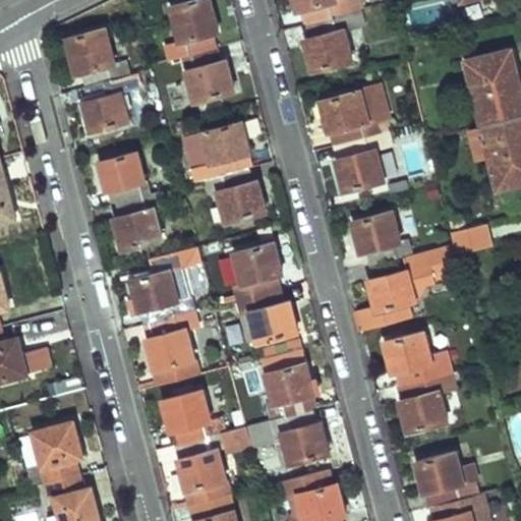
[(215,14),(211,0),(191,0),(170,5),(180,40),(166,44),(170,59),(179,56),(190,54),(218,47),(214,32),(210,16),(215,14)]
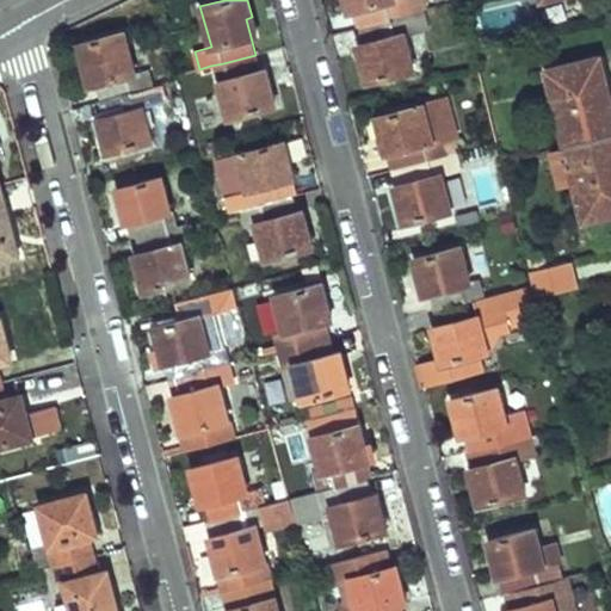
[(350,0),(352,11),(357,26),(423,10),(420,0),(350,0)]
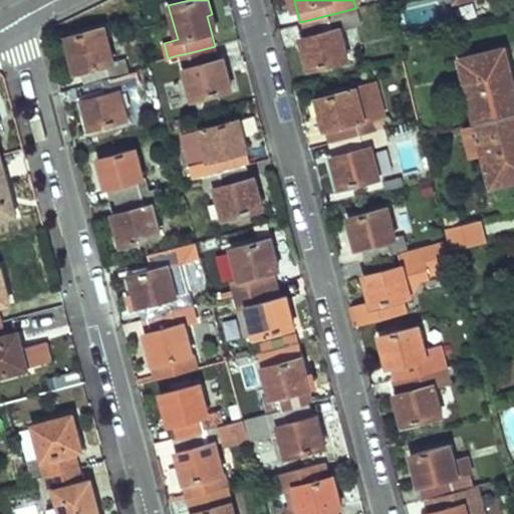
[(355,8),(300,22),(304,38),(307,50),(302,51),(306,69),(346,59),(338,29),(359,23),(355,8)]
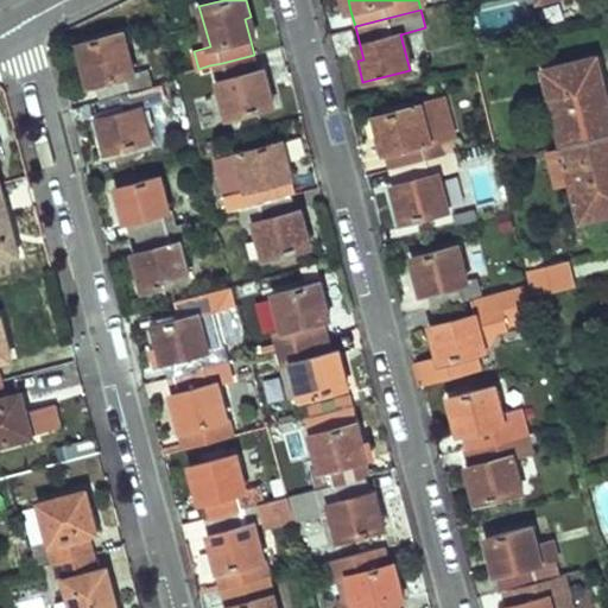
[(255,36),(251,17),(245,19),(249,37),(255,36)]
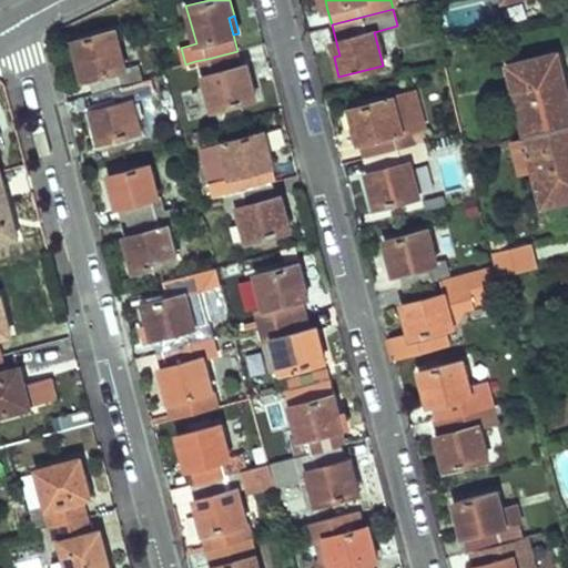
[(128,67),(118,29),(75,40),(80,61),(85,59),(90,78),(94,93),(143,81),(140,63),(128,67)]
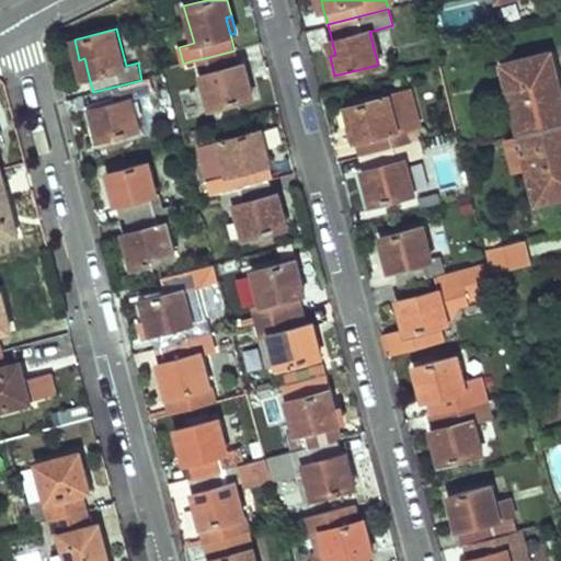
[(332,42),(327,43),(330,56),(335,55),(332,42)]
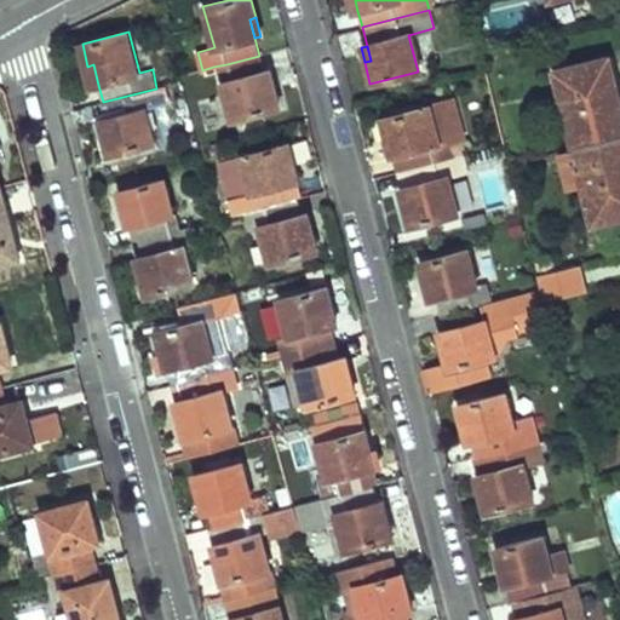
[(263,73),(259,56),(227,64),(231,81),(223,84),(233,119),(279,108),(273,86),(268,89),(263,73)]
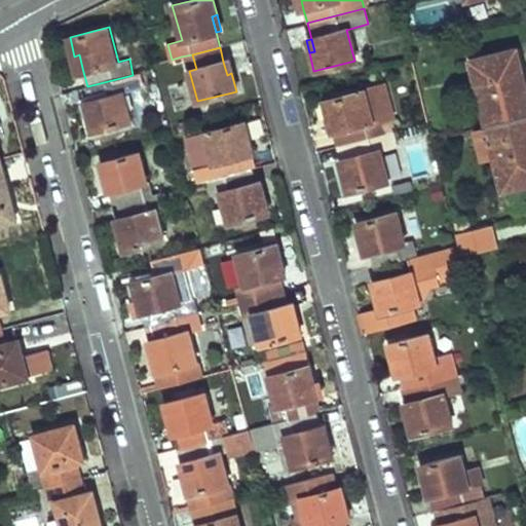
[(525,79),(525,65),(522,47),(472,59),(487,123),(525,113),(525,89),(524,80),(525,79)]
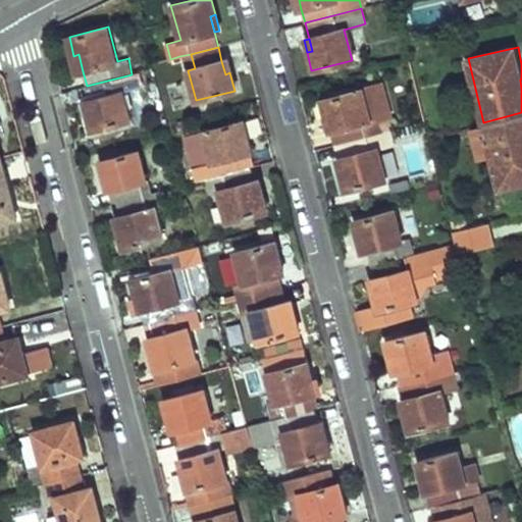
[(79,54),(73,56),(77,72),(83,71),(79,54)]
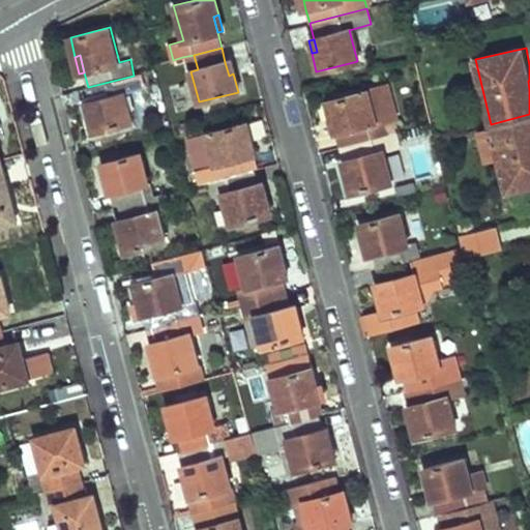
[(194,55),(182,57),(186,72),(190,71),(198,69),(194,55)]
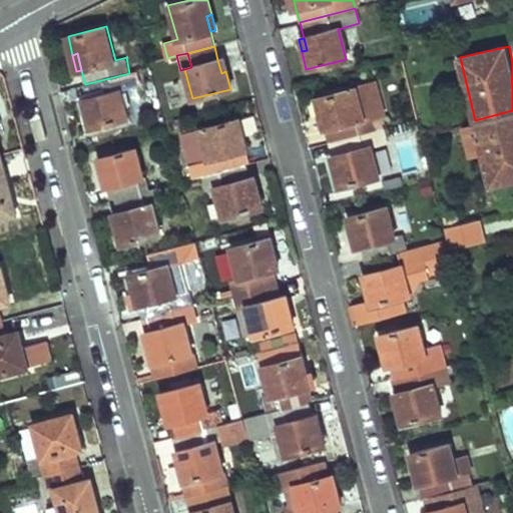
[(222,59),(217,60),(221,73),(225,71),(222,59)]
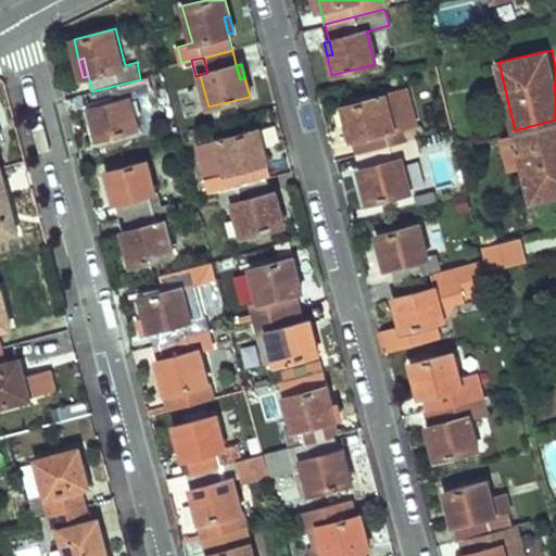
[(140,79),(92,91),(97,106),(100,118),(95,119),(99,140),(141,128),(139,121),(149,117),(143,95),(152,93),(148,77),(140,79)]
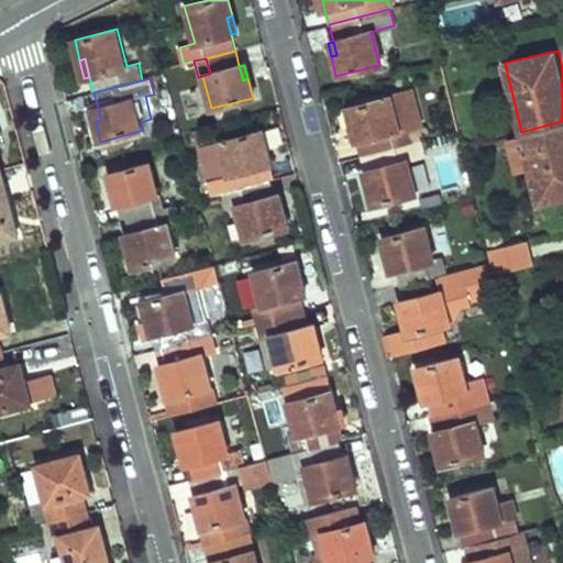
[(418,125),(410,92),(348,108),(352,127),(357,125),(361,140),(364,154),(411,142),(408,128),(418,125)]
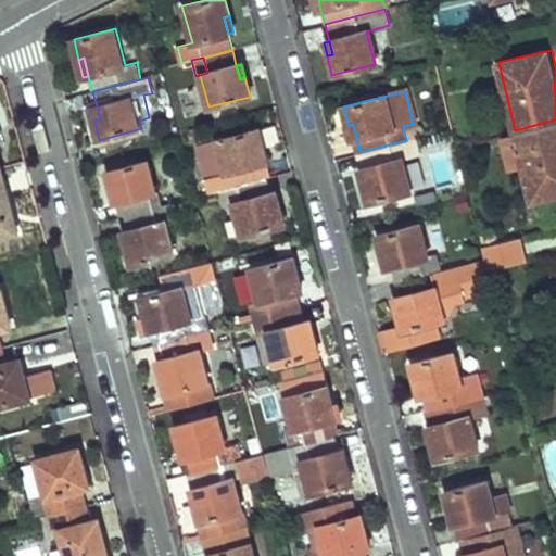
[(100,118),(97,106),(90,108),(95,119),(100,118)]
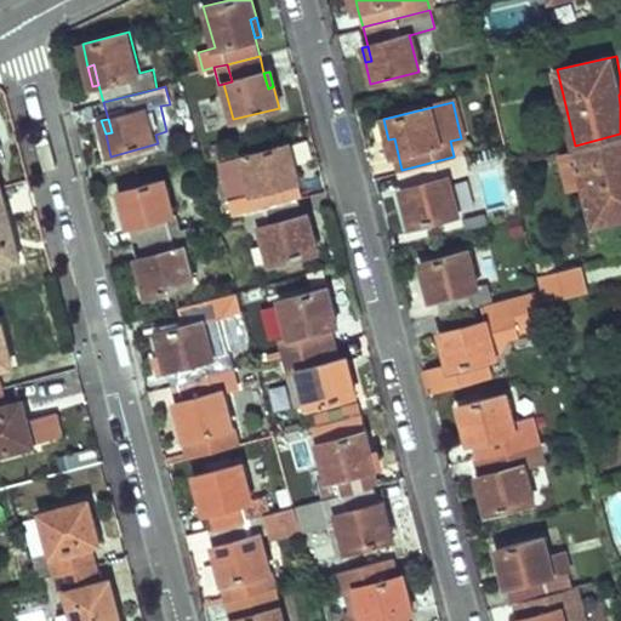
[(620,134),(575,146),(558,151),(568,189),(585,184),(593,223),(620,216),(620,134)]
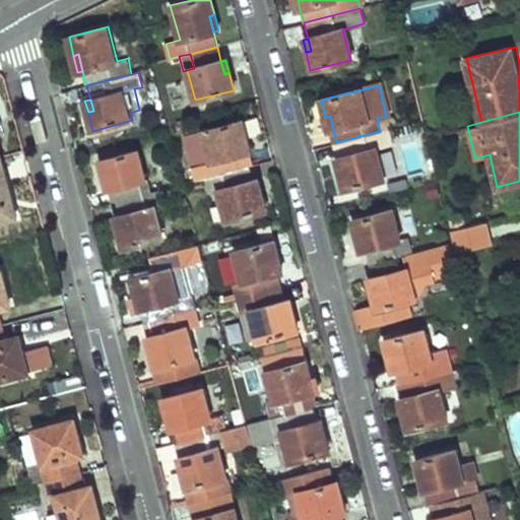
[(242,121),(203,131),(186,136),(197,180),(205,178),(249,167),(253,166),(249,152),(250,152),(242,121)]
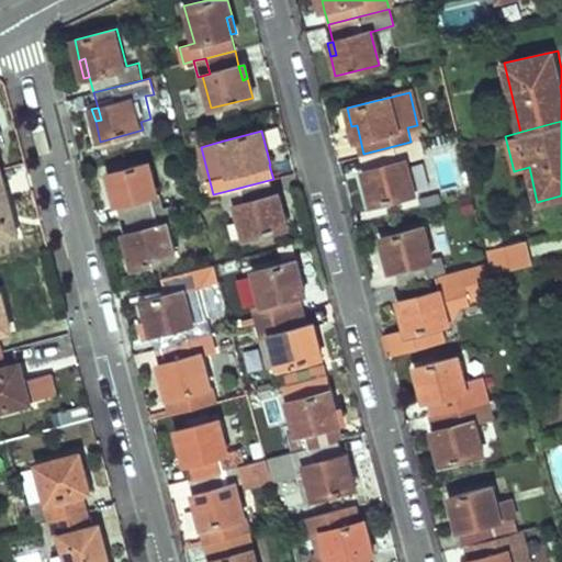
[(418,139),(411,142),(414,157),(423,155),(418,139)]
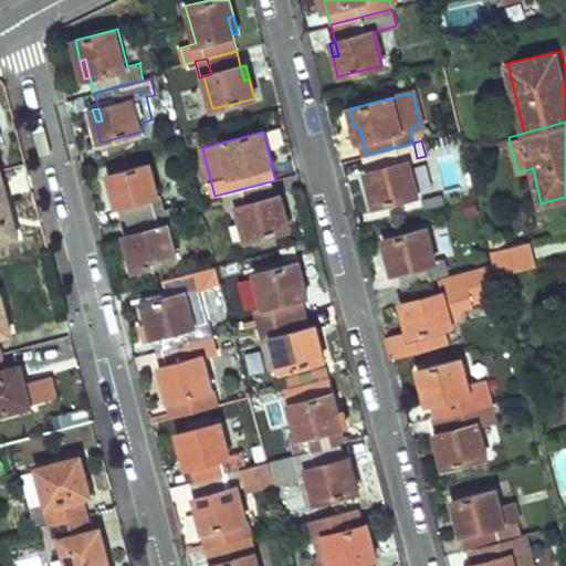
[(413,143),(366,155),(370,171),(374,185),(368,186),(373,207),(417,196),(408,160),(417,158),(413,143)]
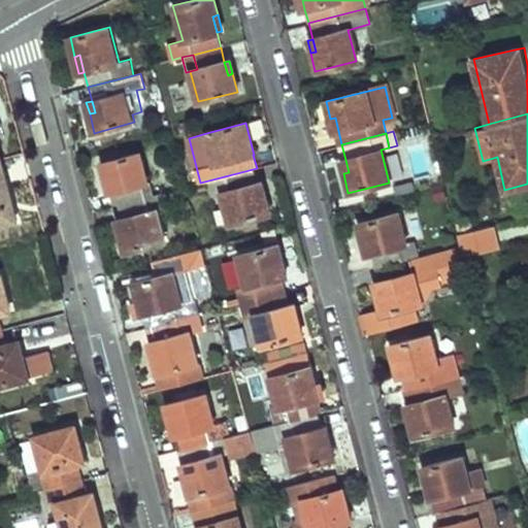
[(150,182),(142,153),(103,162),(107,180),(111,180),(114,191),(118,204),(155,194),(152,182),(150,182)]
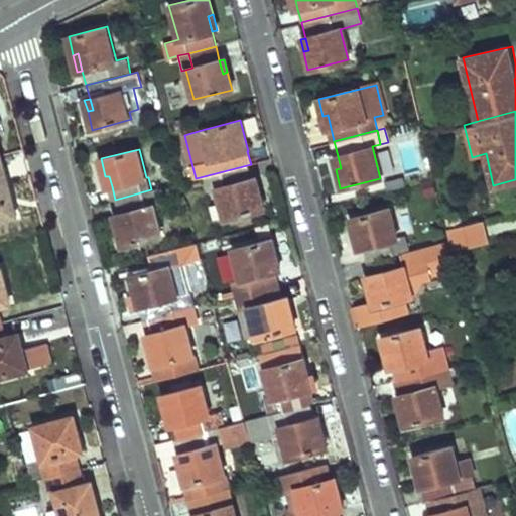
[(11,198),(0,155),(0,219),(9,217),(4,200),(11,198)]
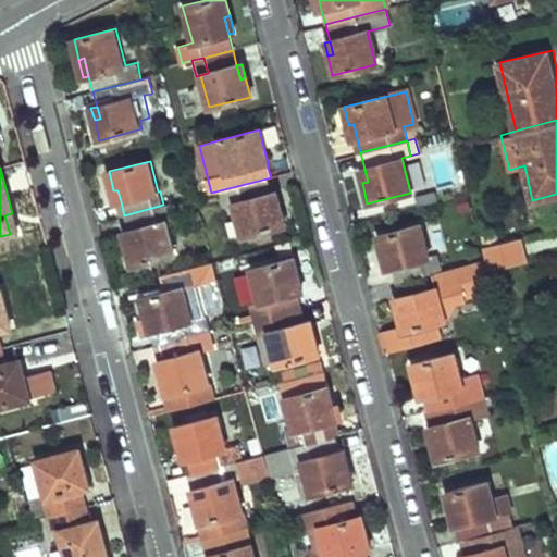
[(364,169),(359,170),(362,183),(368,182),(364,169)]
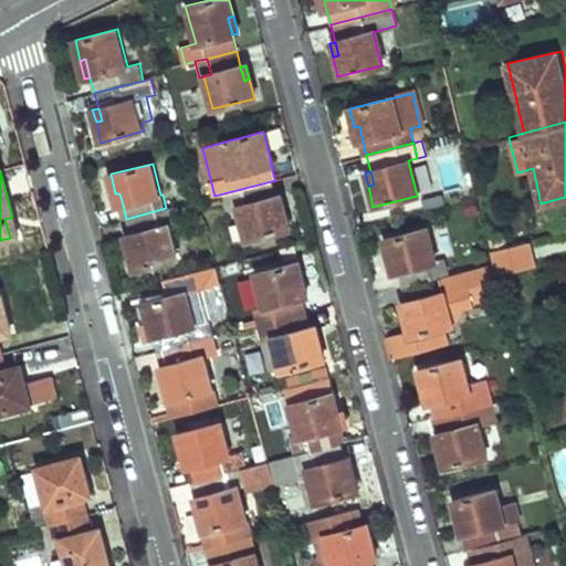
[(274,196),(271,181),(223,194),(227,208),(237,207),(247,240),(290,228),(283,209),(278,210),(274,196)]
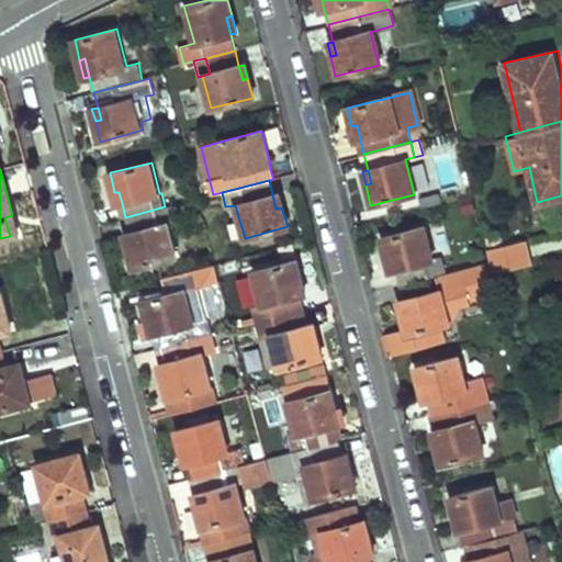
[(278,193),(272,194),(276,209),(281,208),(278,193)]
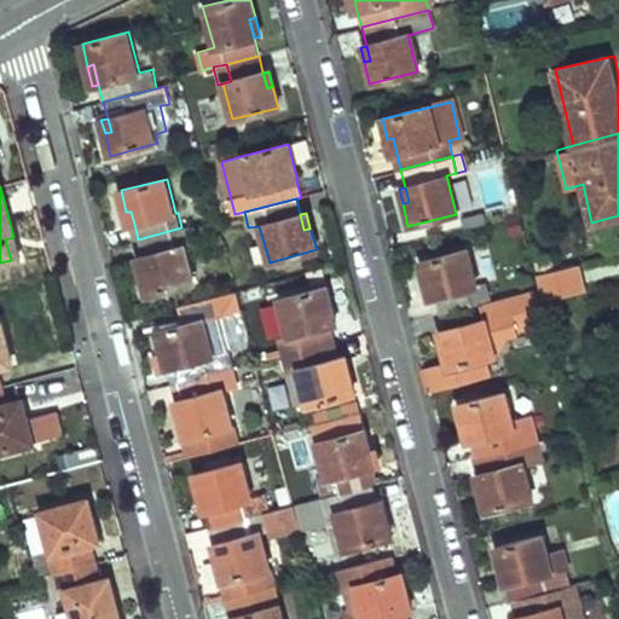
[(217,224),(201,229),(203,238),(219,233),(217,224)]
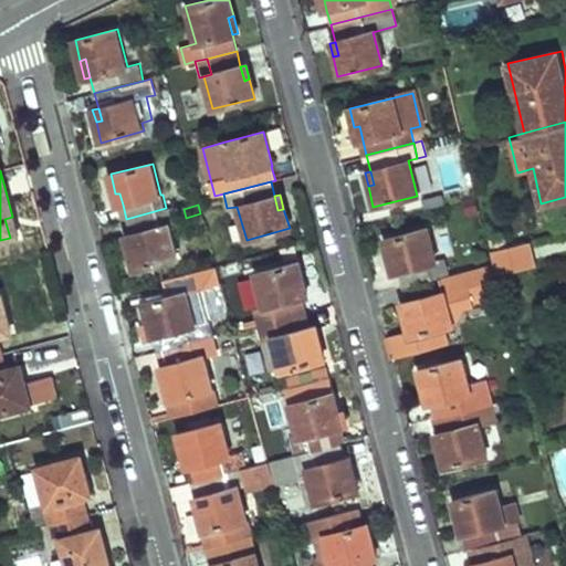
[(166,208),(126,219),(130,236),(135,249),(130,250),(136,270),(178,259),(169,226),(180,223),(176,206),(166,208)]
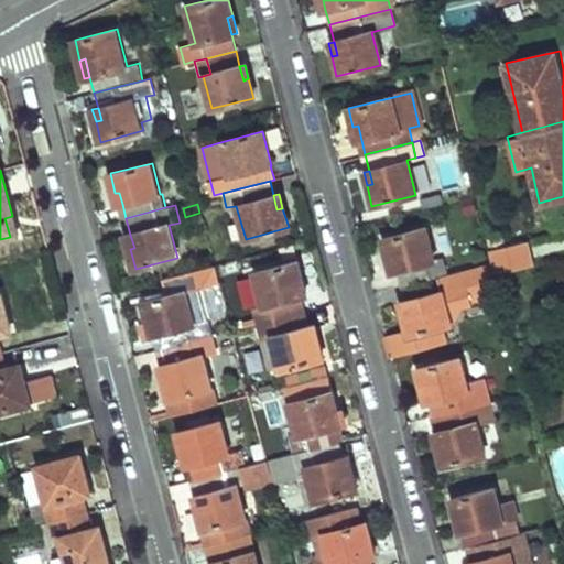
[(17,236),(12,216),(4,218),(10,237),(17,236)]
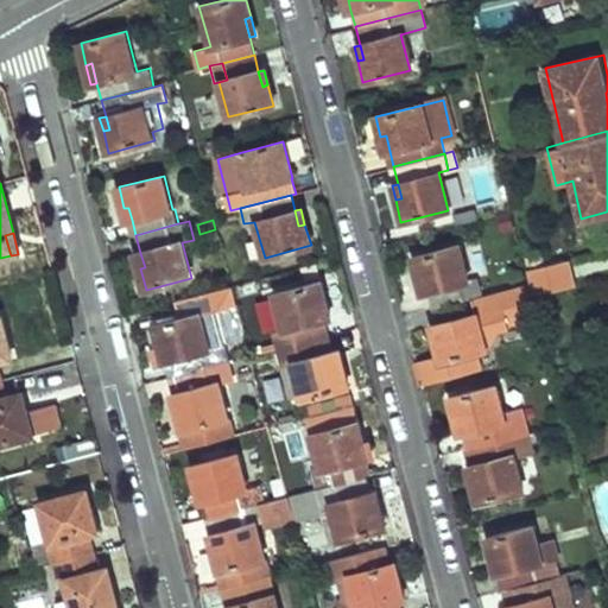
[(467,283),(456,246),(411,258),(417,279),(422,278),(426,292),(430,308),(472,296),(480,295),(475,280),(467,283)]
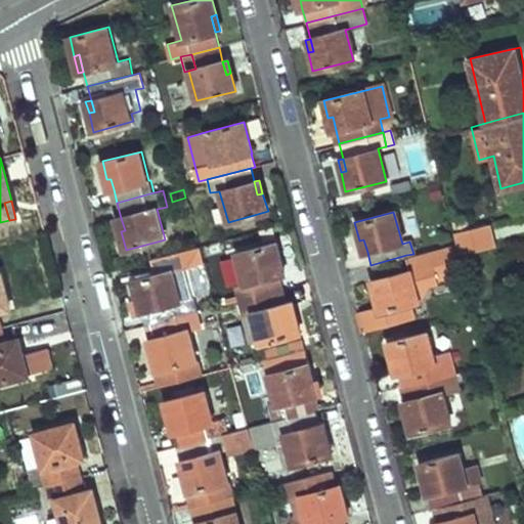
[(488,224),(452,231),(455,244),(459,253),(493,245),(488,224)]
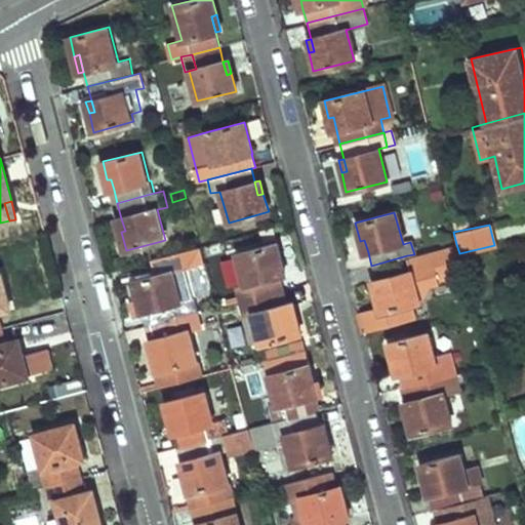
[(282,263),(277,243),(237,253),(245,284),(236,287),(239,301),(283,289),(280,277),(276,264),(282,263)]
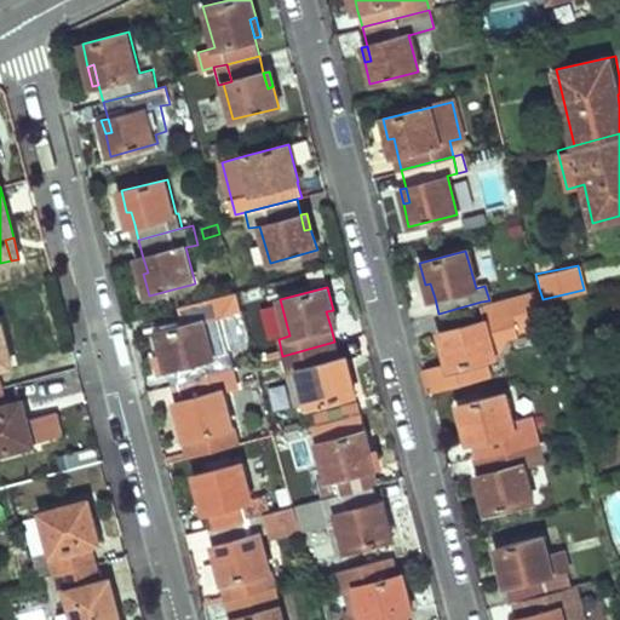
[(481,302),(486,321),(440,332),(447,363),(423,368),(429,392),(488,377),(483,360),(494,356),(494,351),(497,350),(506,333),(506,331),(547,321),(543,299),(539,288),(489,300),(481,302)]
